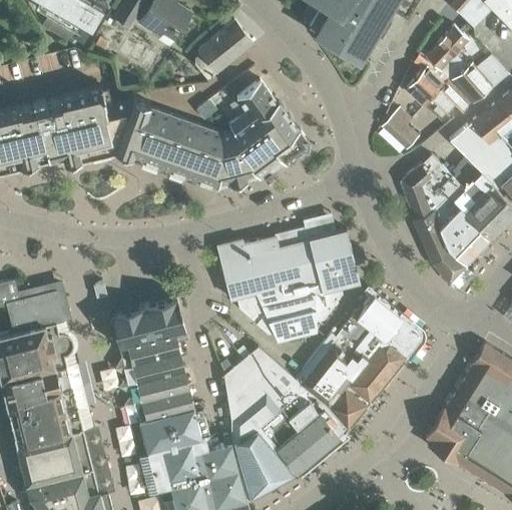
[(86,0),(30,0),(89,34),(103,10),(86,0)]
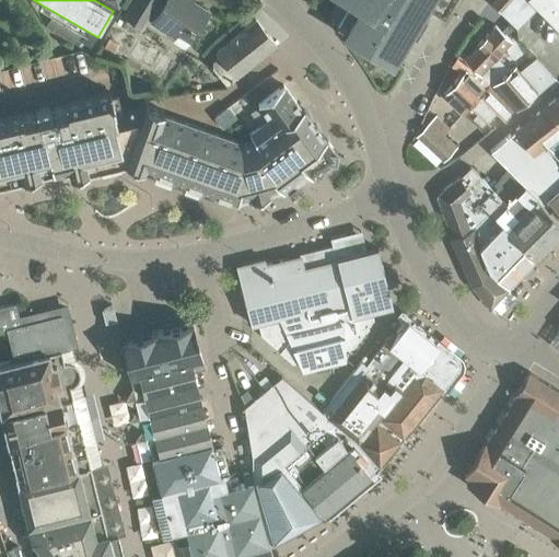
[(184,53),(207,14),(184,0),(166,0),(161,9),(154,6),(155,2),(150,0),(136,0),(125,21),(139,30),(146,20),(151,23),(150,26),(175,42),(173,45),(184,53)]
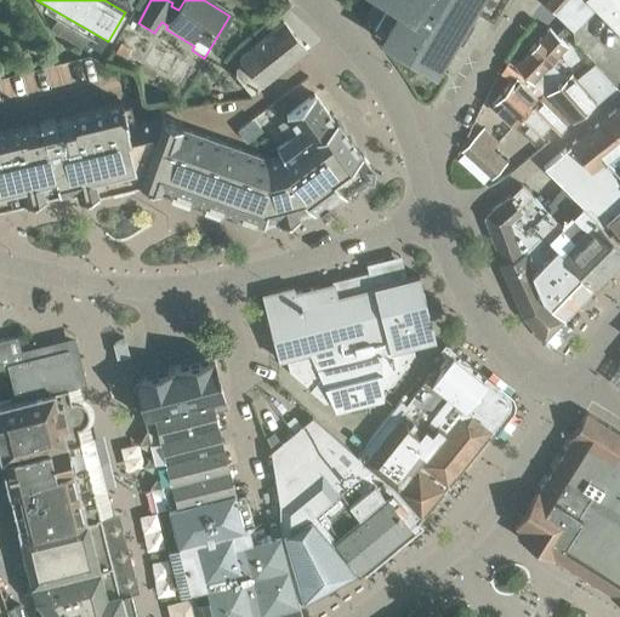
[(392,0),(404,7),(385,40),(414,57),(409,66),(428,76),(433,69),(442,74),(479,12),(491,20),(502,0),(392,0)]
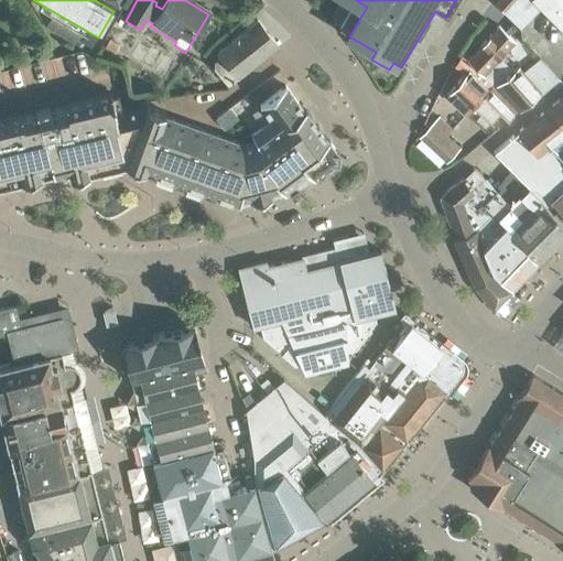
[(529,0),(515,0),(501,13),(521,32),(541,11),(529,0)]
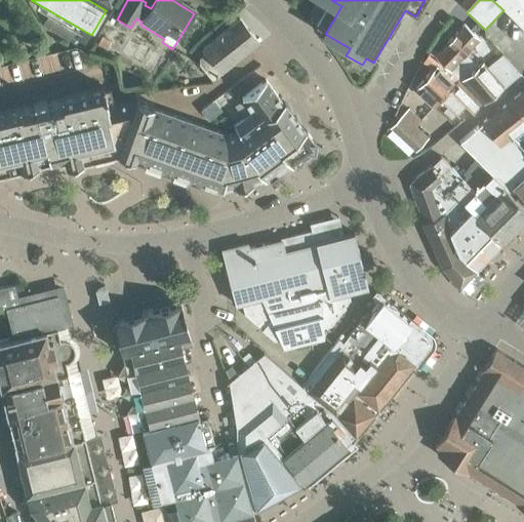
[(523,0),(495,0),(523,29),(523,0)]
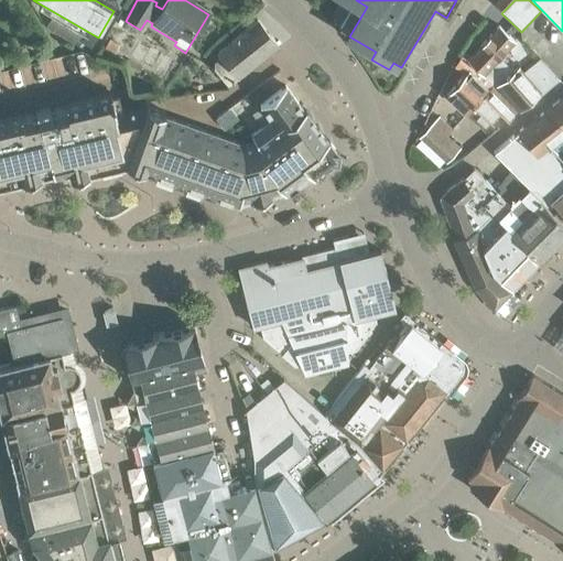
[(239,81),(278,49),(257,22),(218,55),(215,58),(217,62),(214,64),(214,72),(228,88),(239,81)]
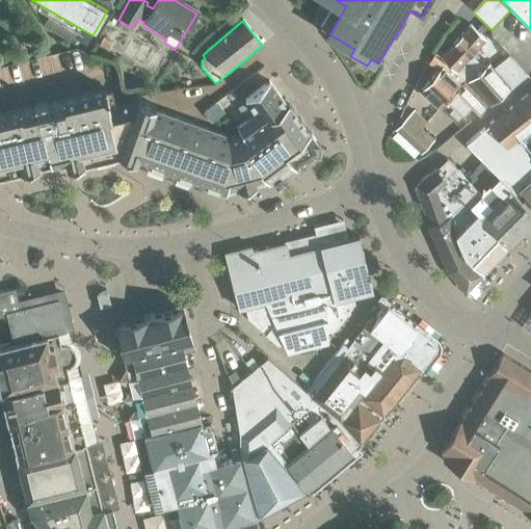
[(459,77),(473,61),(470,58),(485,42),(471,28),(441,59),(459,77)]
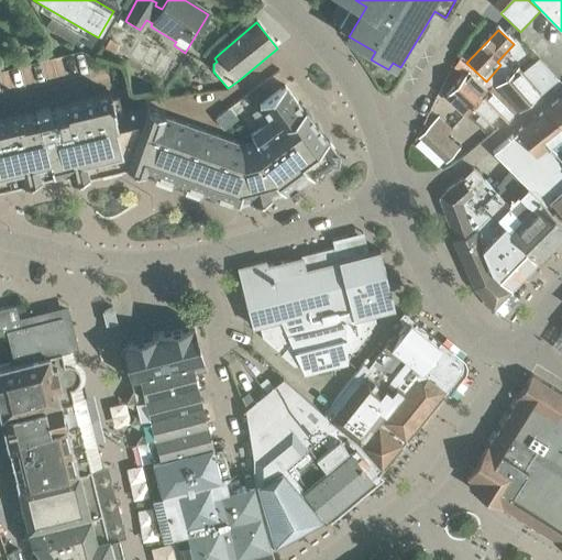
[(491,86),(486,81),(466,63),(461,58),(453,70),(462,79),(444,98),(465,117),(492,89),(489,87),(491,86)]
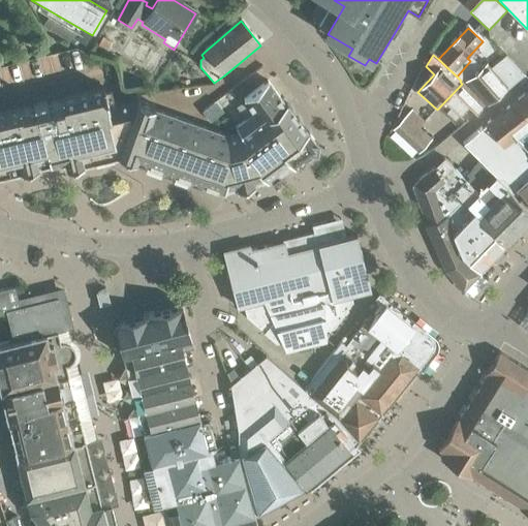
[(491,70),(507,89),(523,74),(505,56),(491,70)]
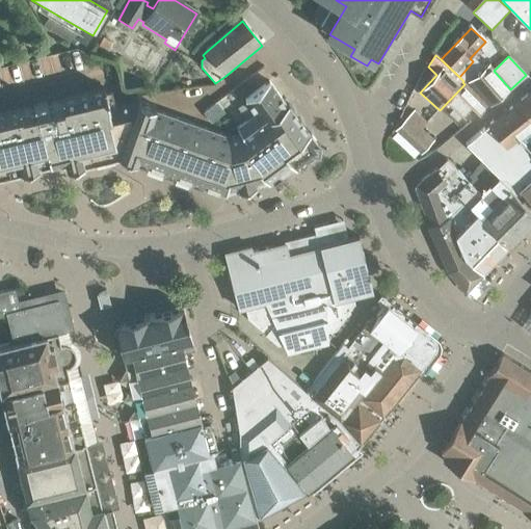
[(510,89),(494,71),(488,65),(483,71),(473,61),(459,77),(463,81),(468,85),(469,84),(490,106),(510,89)]
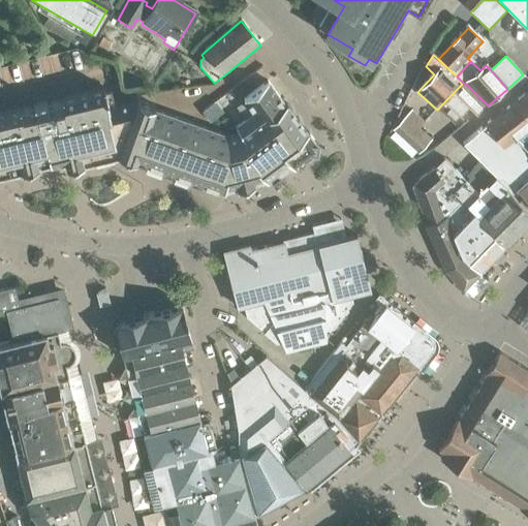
[(317,146),(316,146),(286,105),(284,106),(268,84),(244,101),(254,116),(236,129),(239,134),(236,136),(229,138),(154,111),(155,109),(138,101),(137,102),(110,110),(104,90),(62,101),(62,103),(48,106),(47,104),(34,107),(35,110),(20,114),(20,112),(0,116),(0,176),(21,172),(21,173),(38,168),(38,166),(50,164),(64,161),(66,169),(84,165),(84,164),(95,162),(113,158),(118,156),(118,157),(135,163),(135,162),(225,194),(225,192),(237,189),(237,191),(254,186),(254,184),(266,181),(267,183),(291,165),(293,168),(314,153),(316,154),(317,146)]
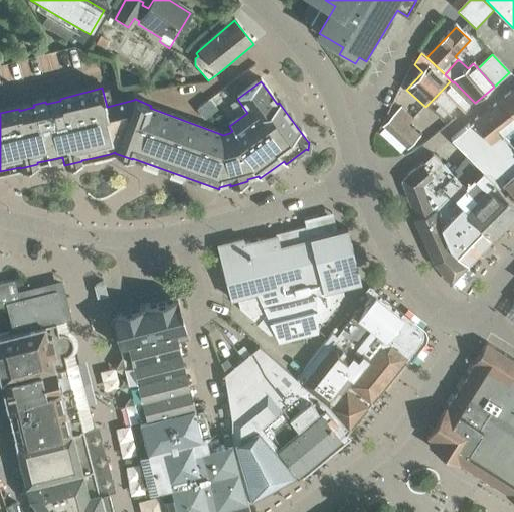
[(450,81),(425,107),(443,123),(451,115),(456,119),(472,105),(450,81)]
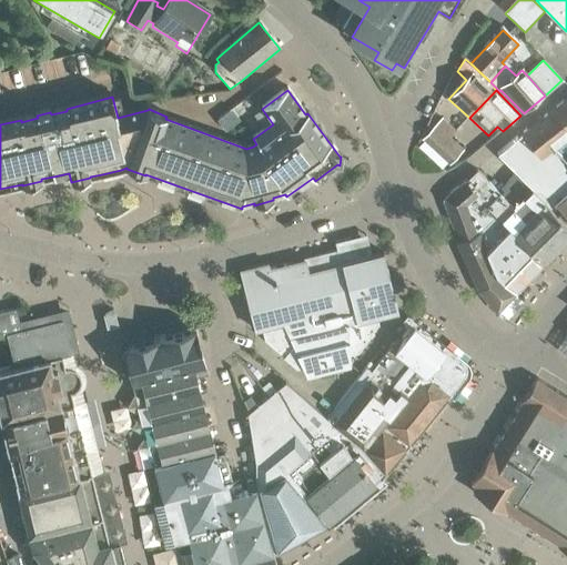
[(560,157),(566,163),(566,101),(517,140),(523,142),(544,164),(560,157)]
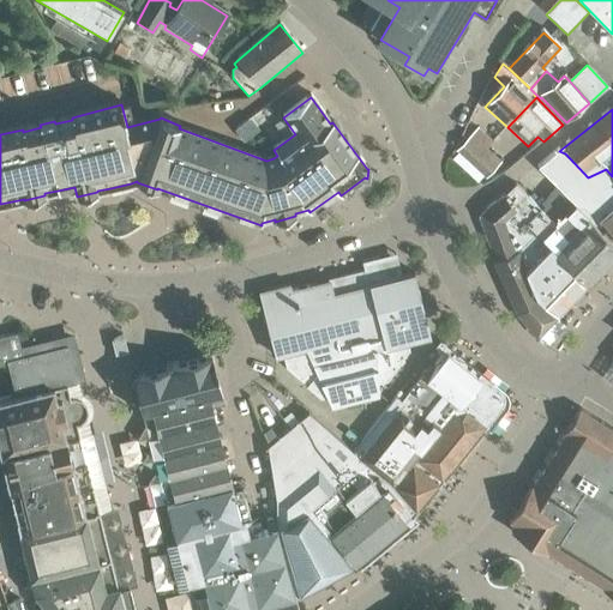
[(472,165),(486,150),(470,136),(455,152),(470,167),(472,165)]
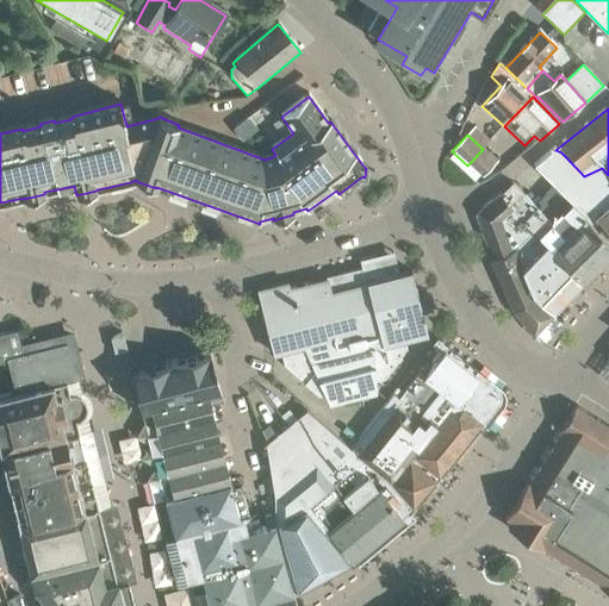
[(483,179),(499,162),(484,148),(468,164),(483,179)]
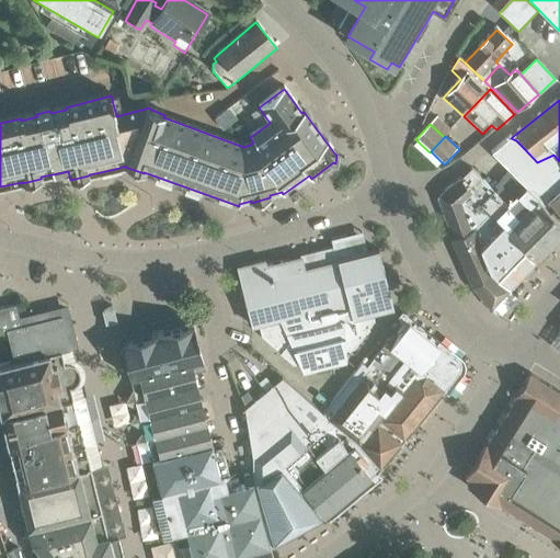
[(493,160),(524,190),(559,221),(559,161),(553,155),(537,162),(516,140),(493,160)]
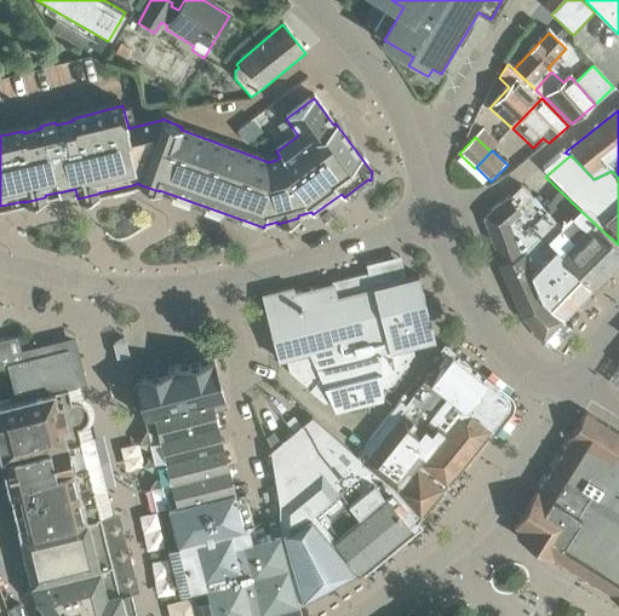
[(618,245),(579,209),(561,226),(522,189),(509,200),(528,222),(540,236),(592,288),(618,259),(618,245)]
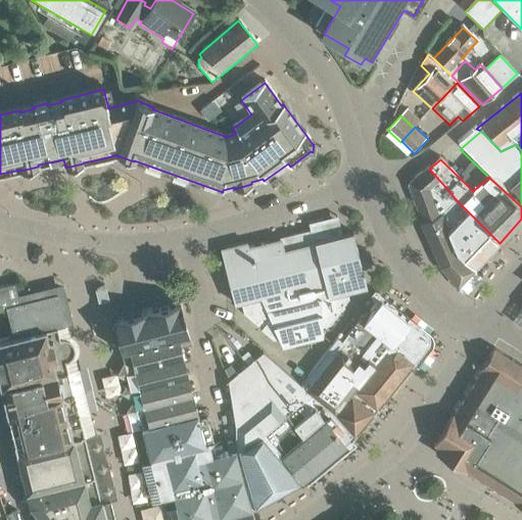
[(445,187),(429,169),(428,170),(427,169),(408,184),(421,224),(420,225),(441,269),(458,289),(475,271),(457,251),(440,216),(439,191),(445,187)]
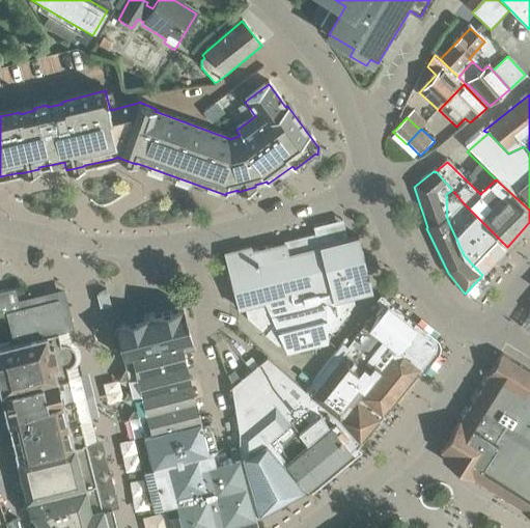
[(507,247),(463,202),(452,190),(446,194),(447,219),(464,255),(482,275),(508,248),(507,247)]
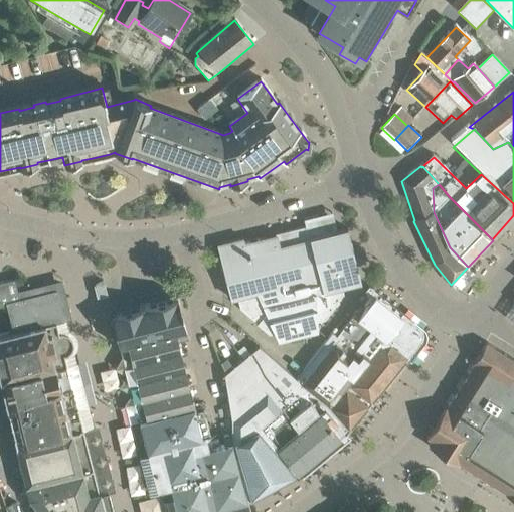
[(347,231),(336,233),(334,223),(276,237),(276,238),(260,242),(244,246),(243,241),(218,247),(231,301),(237,300),(240,311),(270,336),(275,334),(278,343),(318,333),(317,324),(325,322),(343,295),(342,288),(360,284),(347,231)]
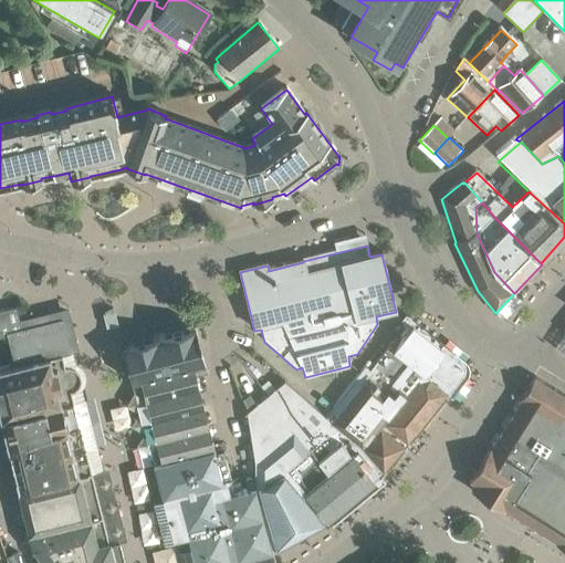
[(29,366),(63,357),(72,355),(62,321),(22,331),(17,310),(0,314),(0,337),(7,336),(14,363),(27,360),(29,366)]
